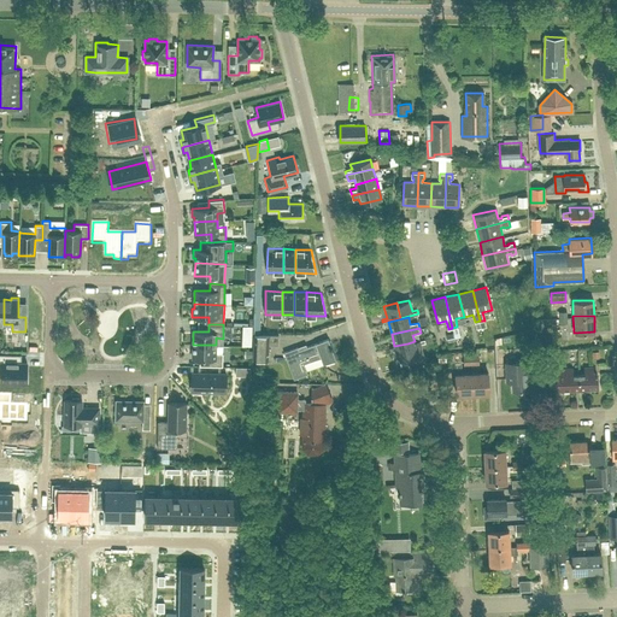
[(277,345),(277,335),(253,334),(252,359),(268,360),(268,345),(277,345)]
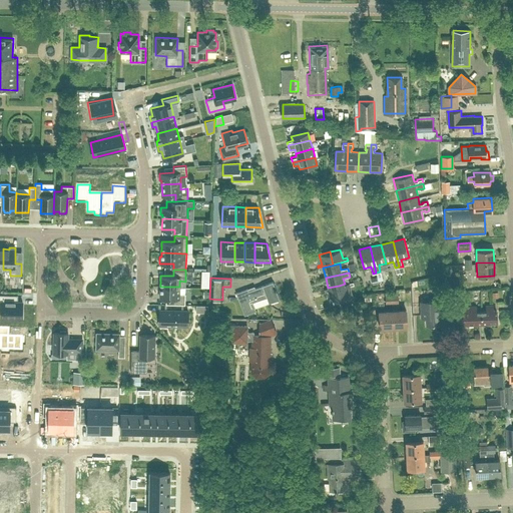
[(274,282),(264,286),(248,291),(247,289),(236,294),(244,315),(257,311),(253,303),(268,297),(270,302),(280,298),(274,282)]
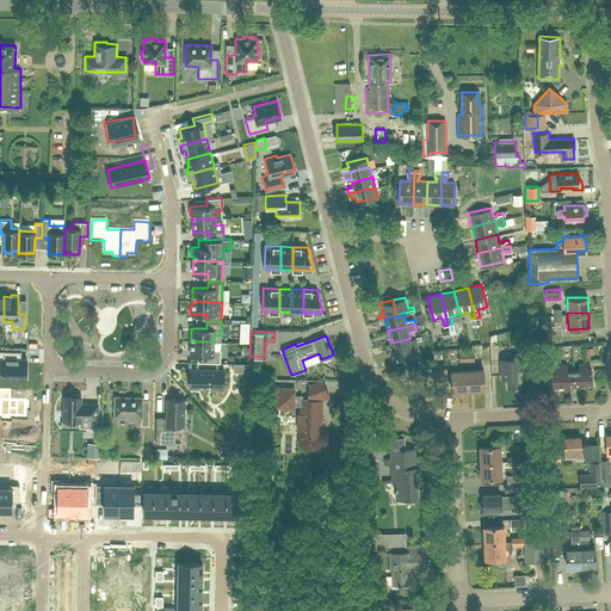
[(421,335),(411,338),(403,340),(407,355),(419,352),(417,340),(421,339),(421,335)]
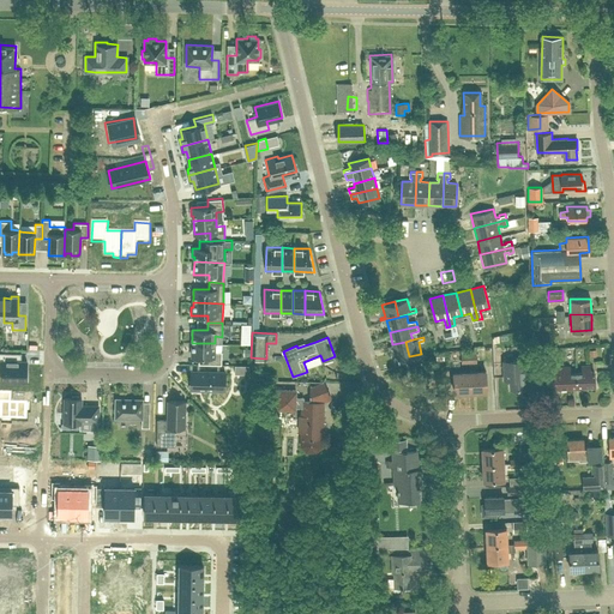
[(405,342),(392,344),(387,345),(389,349),(393,348),(396,360),(409,356),(405,342)]
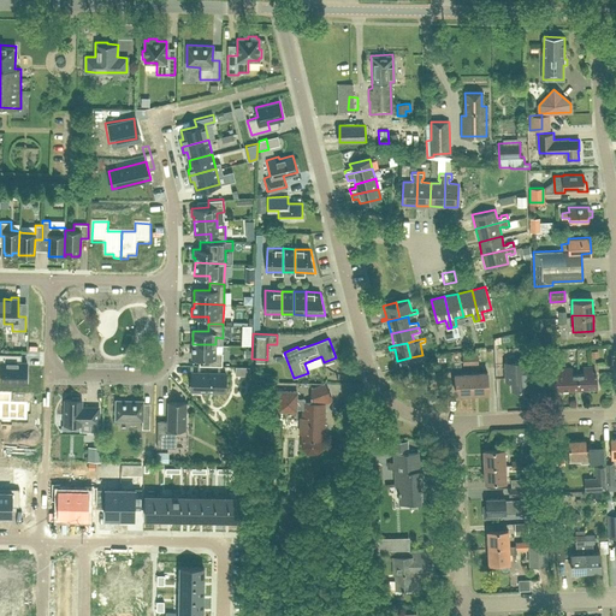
[(223,344),(215,344),(193,344),(193,357),(208,357),(207,365),(221,365),(223,353),(223,344)]
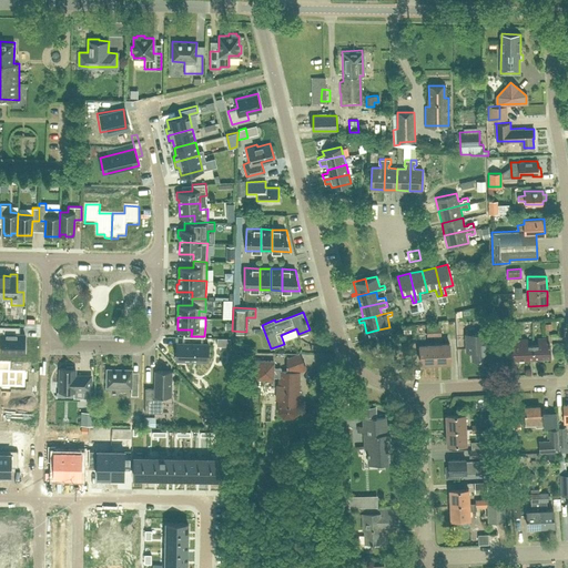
[(19,333),(19,326),(0,325),(0,338),(1,338),(0,352),(24,352),(24,334),(19,333)]
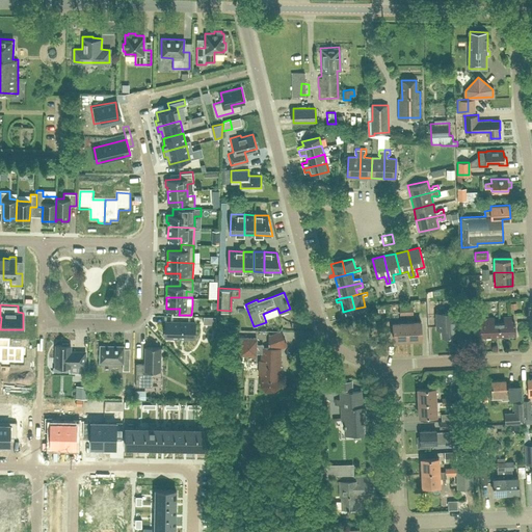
[(455,336),(454,313),(437,314),(435,316),(436,325),(439,327),(441,327),(442,337),(455,336)]
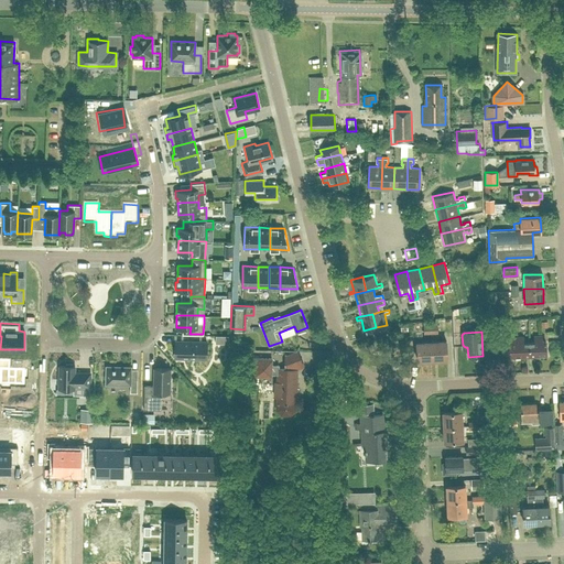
[(529,354),(539,354),(539,355),(543,355),(543,354),(545,354),(544,340),(541,340),(541,335),(533,335),(533,342),(529,342),(529,354)]
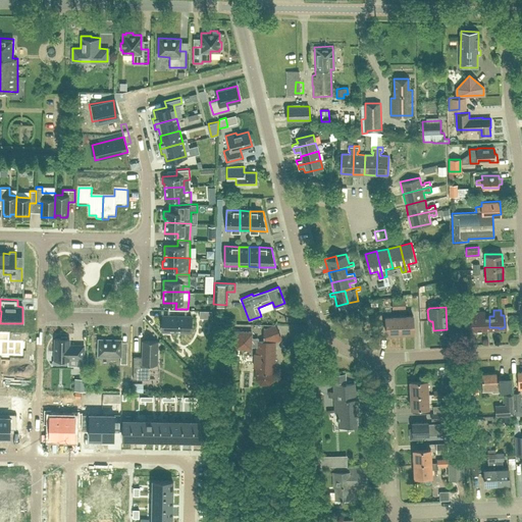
[(483,311),(465,311),(466,325),(474,325),(474,328),(476,328),(476,330),(480,329),(480,328),(489,327),(489,316),(483,316),(483,311)]
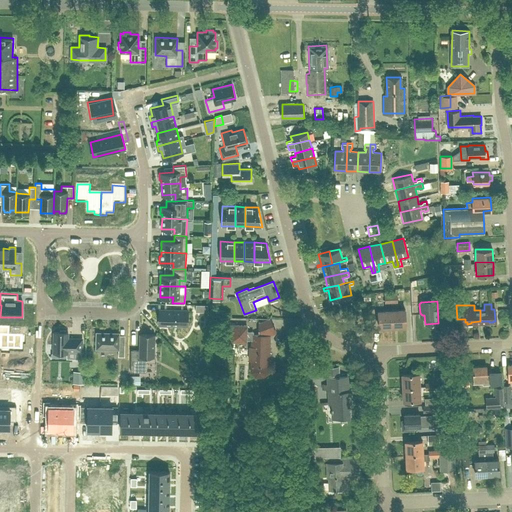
[(159,309),(159,324),(187,325),(188,310),(159,309)]
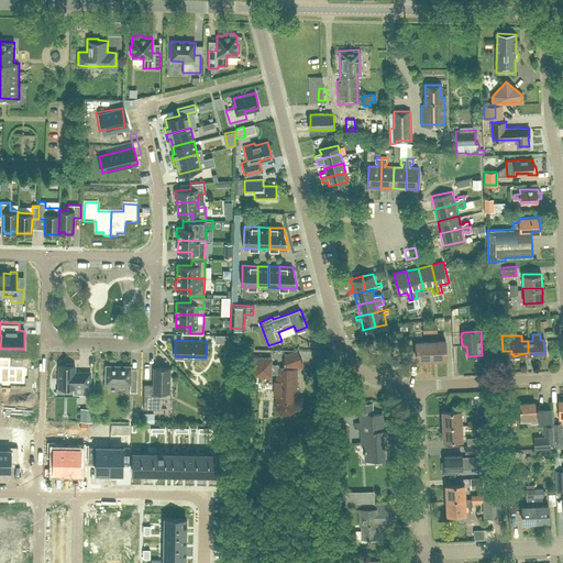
[(415,360),(430,359),(429,340),(415,341),(415,360)]
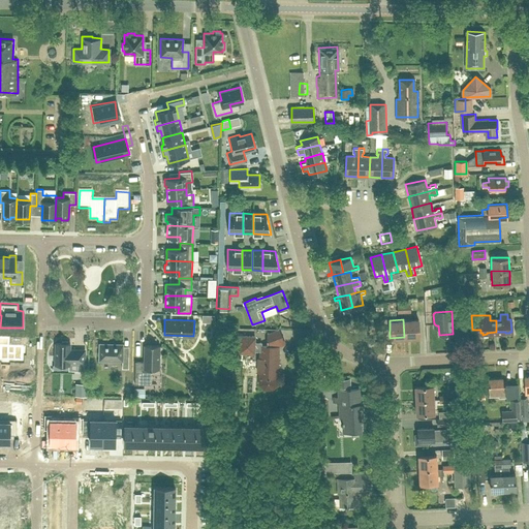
[(403,319),(404,337),(418,336),(417,319),(403,319)]
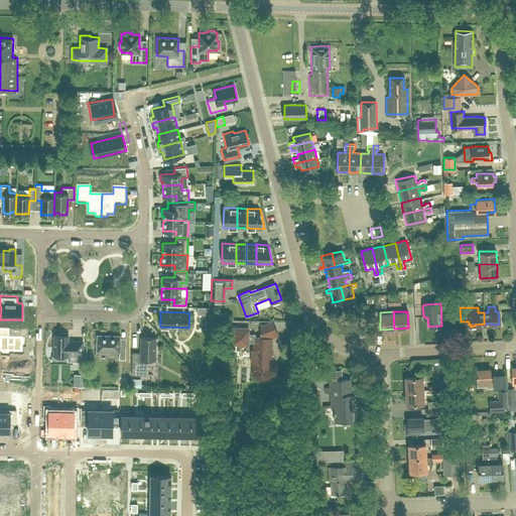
[(261,326),(261,332),(261,337),(255,337),(255,334),(249,334),(249,328),(233,327),(232,343),(232,344),(250,345),(250,342),(255,342),(253,375),(258,379),(265,380),(270,375),(272,338),(278,335),(273,320),(261,326)]
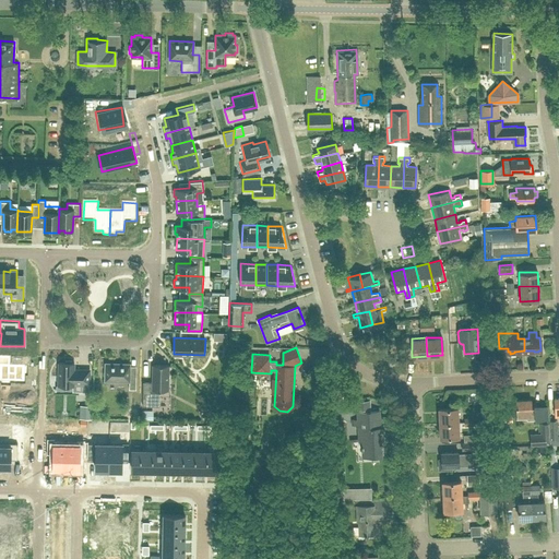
[(7,360),(7,353),(0,353),(0,359),(0,360),(0,363),(0,375),(2,376),(2,377),(9,377),(9,376),(23,376),(23,368),(25,368),(25,361),(23,361),(23,360),(7,360)]
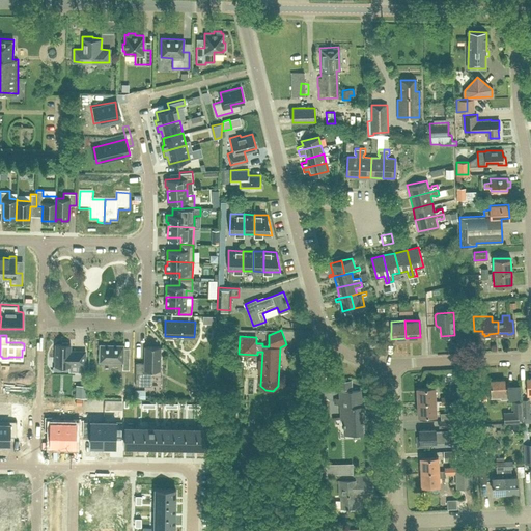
[(68,344),(68,342),(61,342),(61,343),(56,343),(55,366),(70,366),(70,363),(85,364),(85,351),(73,351),(73,352),(71,352),(71,344),(68,344)]
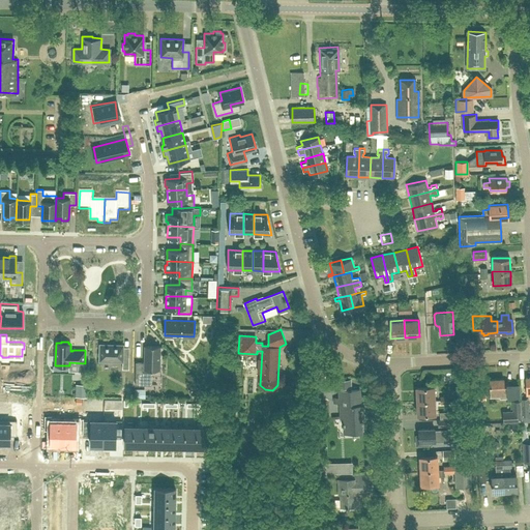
[(128,369),(128,356),(123,356),(123,345),(99,344),(99,360),(122,361),(122,369),(128,369)]
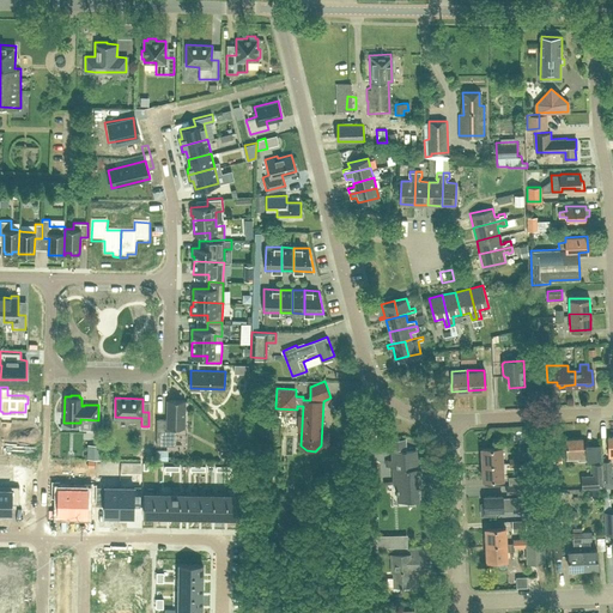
[(184,428),(184,400),(168,399),(168,418),(157,418),(156,444),(174,444),(175,428),(184,428)]
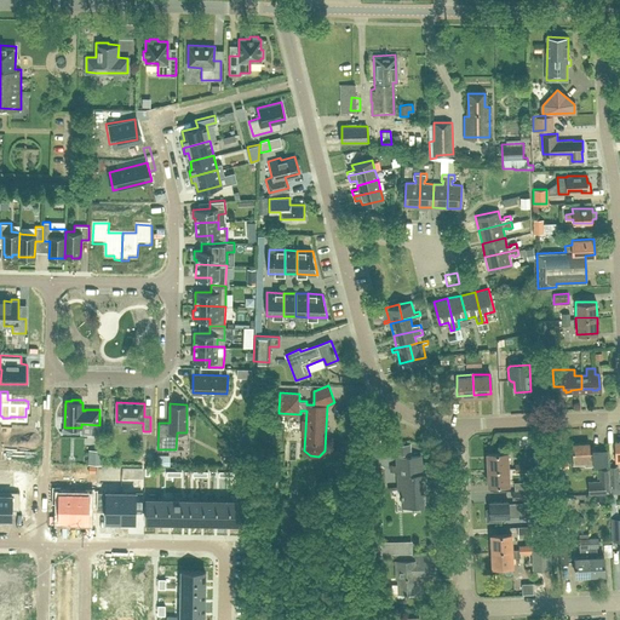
[(600,465),(600,451),(590,452),(590,442),(573,443),(574,465),(589,464),(589,465),(600,465)]
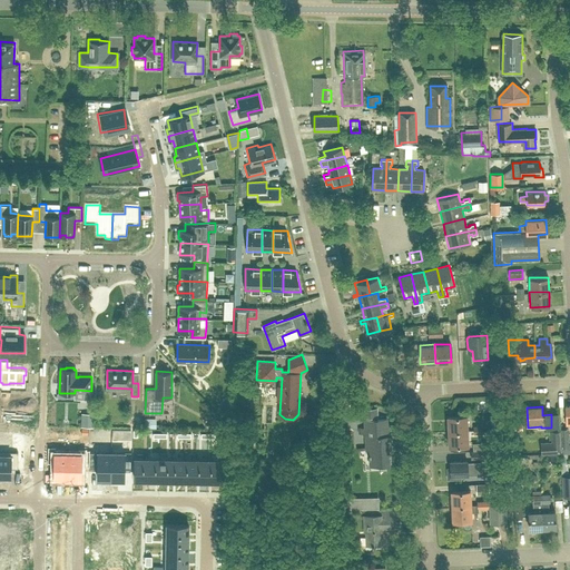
[(448,415),(449,431),(467,430),(467,414),(448,415)]
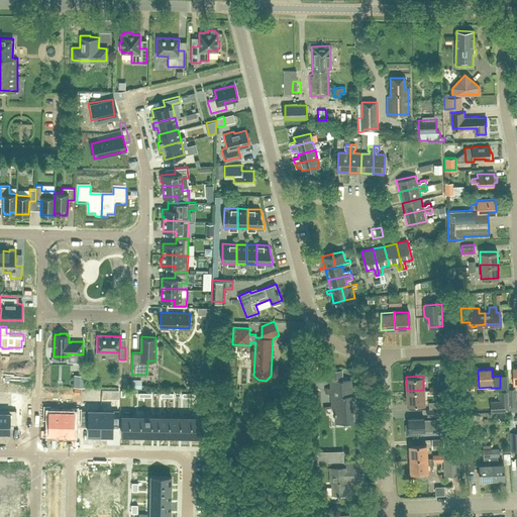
[(134,380),(134,388),(145,389),(145,380),(134,380)]
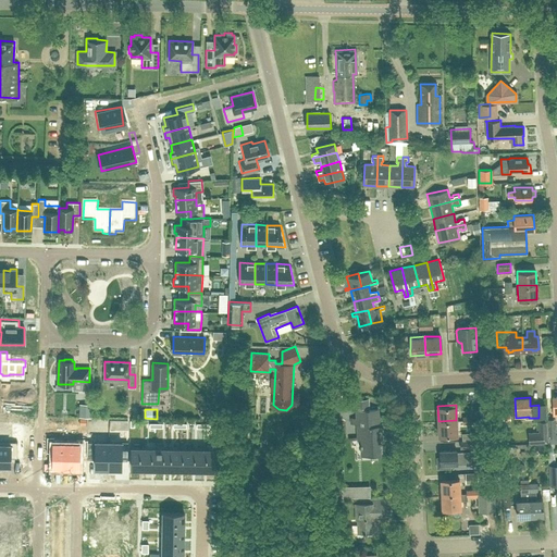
[(351,423),(357,422),(358,438),(360,438),(361,455),(381,454),(379,409),(356,410),(357,418),(351,418),(351,423)]
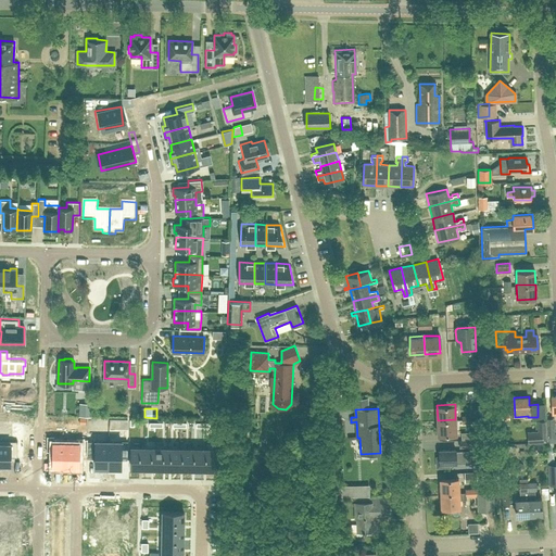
[(555,442),(555,417),(546,418),(546,420),(547,442),(555,442)]
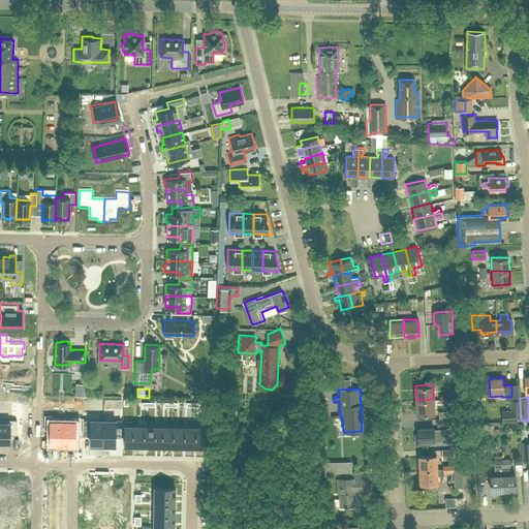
[(433,399),(416,400),(416,413),(434,413),(433,399)]
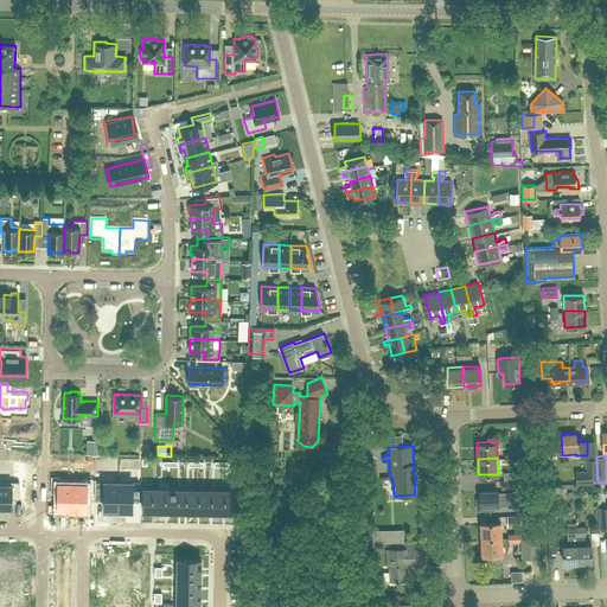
[(598,483),(596,459),(587,459),(588,470),(576,471),(576,484),(598,483)]
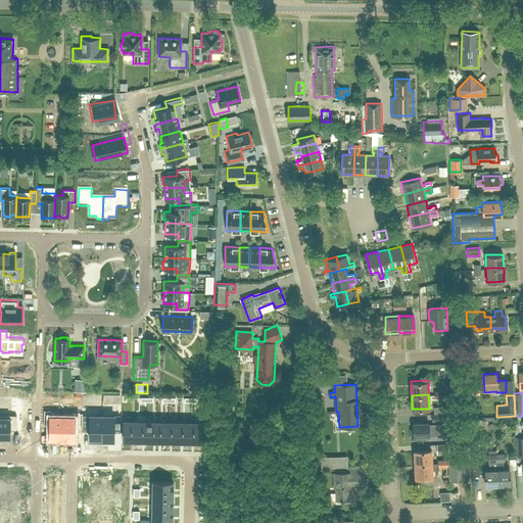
[(44,410),(43,424),(50,425),(50,438),(62,438),(62,412),(50,412),(50,410),(44,410)]
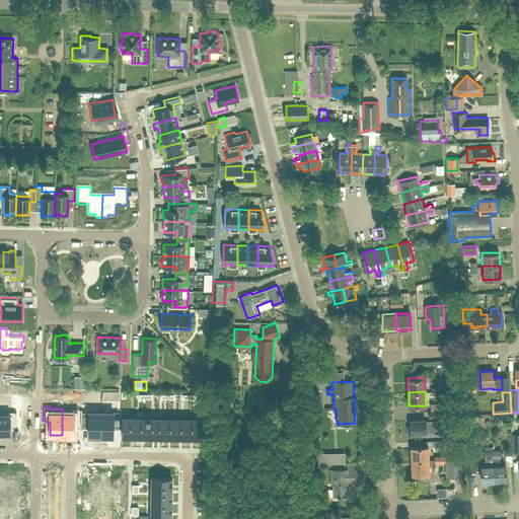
[(62,409),(62,435),(74,436),(74,425),(81,425),(81,410),(62,409)]
